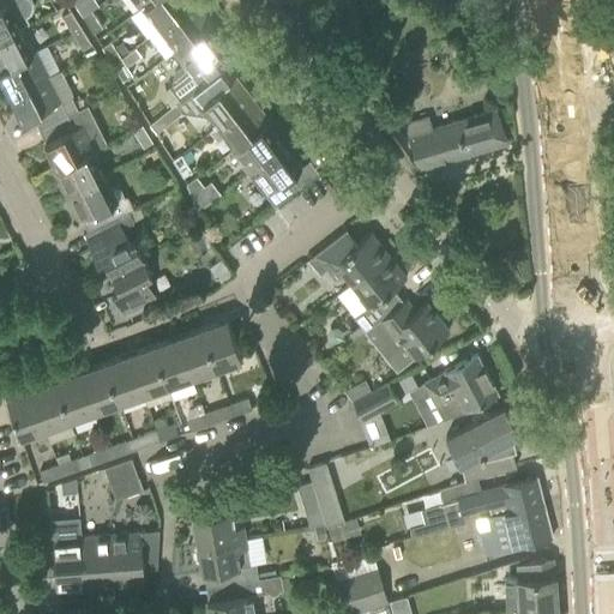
[(0,0),(0,37),(18,28),(29,23),(25,14),(29,11),(31,6),(30,0),(29,0),(0,0)]
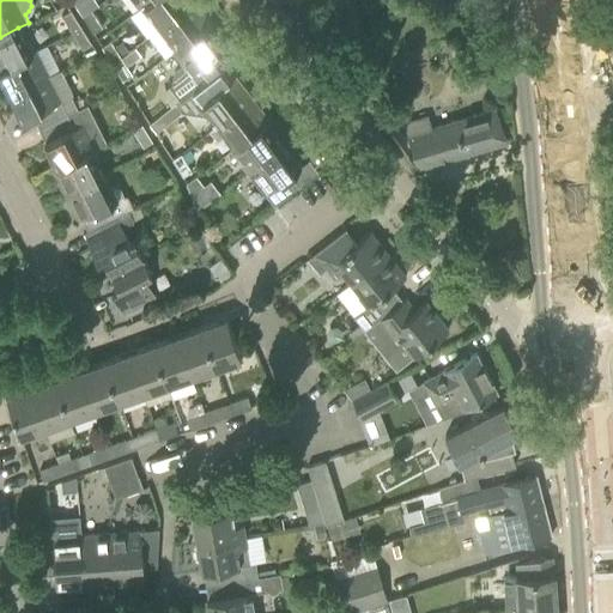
[(95,0),(86,0),(77,7),(82,14),(91,10),(98,5),(95,0)]
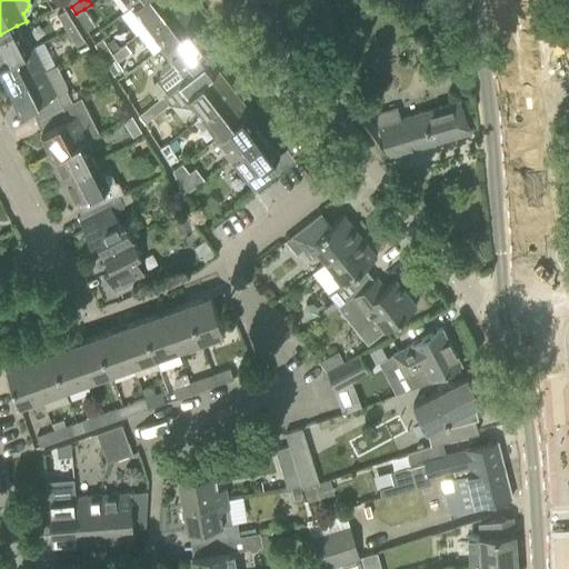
[(137,0),(130,6),(139,18),(141,17),(148,26),(179,0),(137,0)]
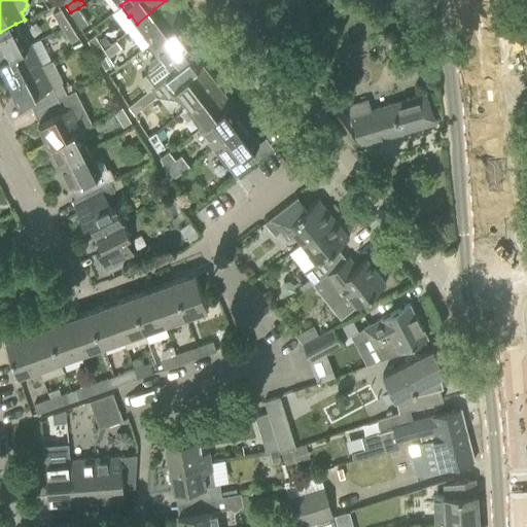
[(166,0),(137,24),(144,33),(143,34),(150,44),(179,21),(181,20),(166,0)]
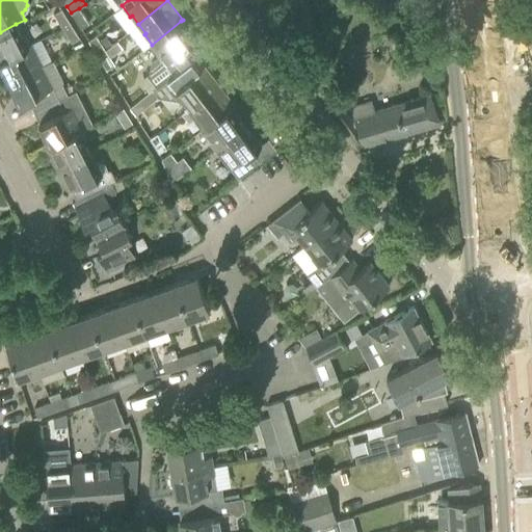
[(62,28),(70,24),(60,9),(54,14),(62,28)]
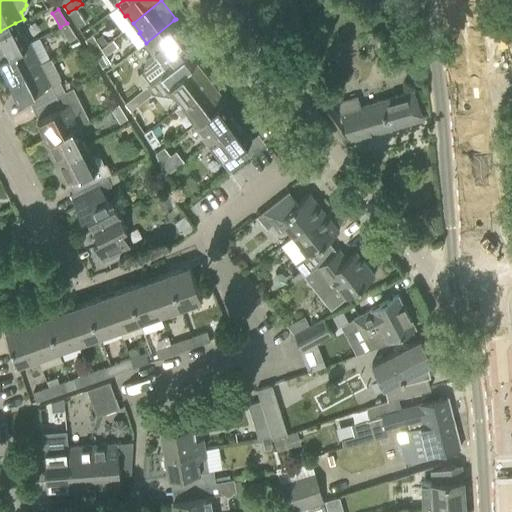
[(83,23),(75,9),(68,13),(76,27),(83,23)]
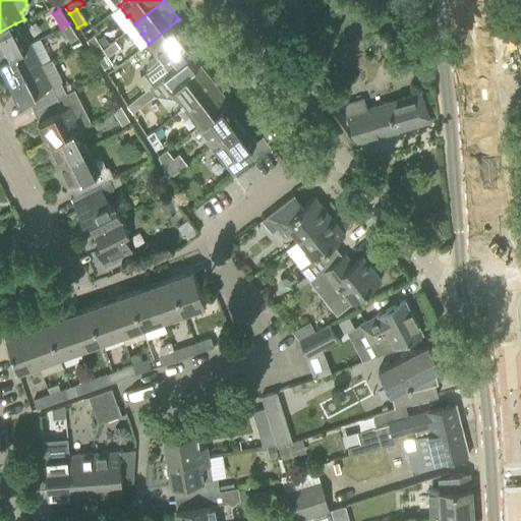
[(147,61),(146,70),(143,73),(153,85),(190,56),(183,46),(190,41),(183,32),(184,30),(177,20),(149,44),(147,46),(154,55),(147,61)]
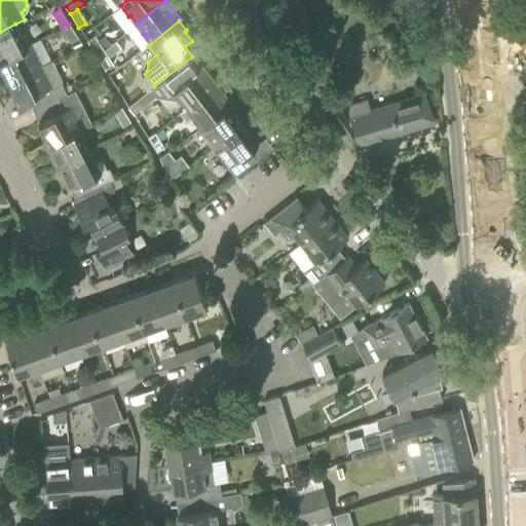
[(21,34),(15,24),(0,32),(0,59),(29,44),(24,33),(21,34)]
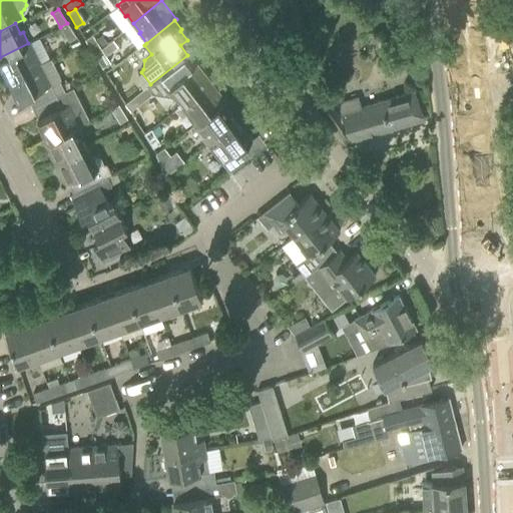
[(67,23),(60,27),(69,41),(75,36),(67,23)]
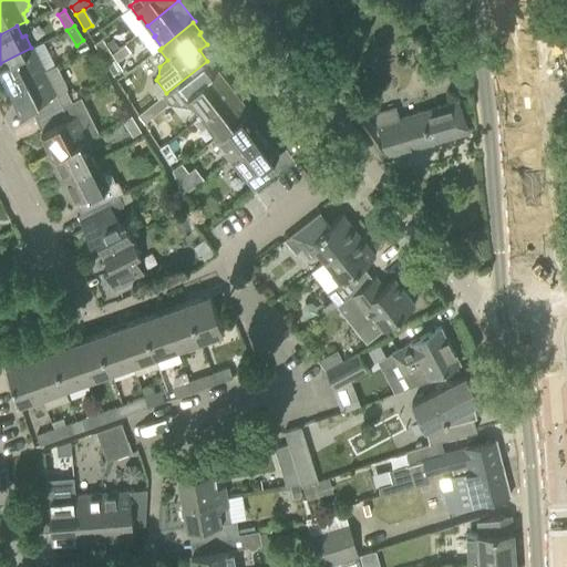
[(104,43),(110,52),(119,47),(113,38),(104,43)]
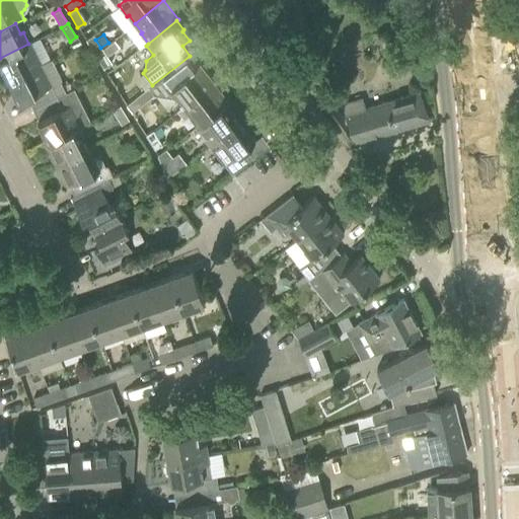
[(94,54),(101,50),(92,35),(85,40),(94,54)]
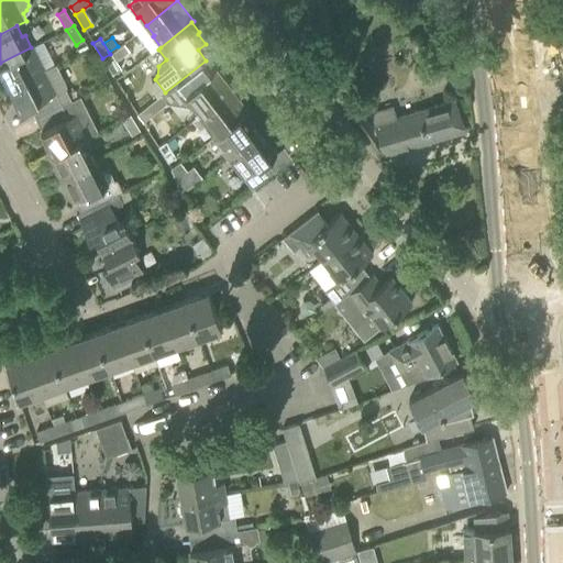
[(123,43),(111,53),(116,59),(129,50),(123,43)]
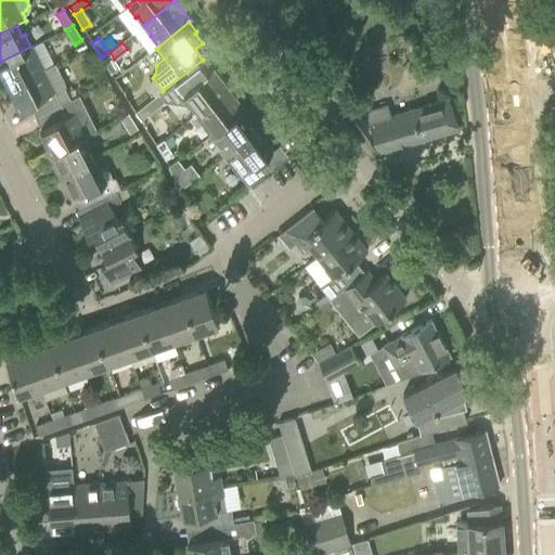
[(30,47),(0,62),(0,74),(1,76),(2,75),(8,86),(44,68),(34,46),(30,47)]
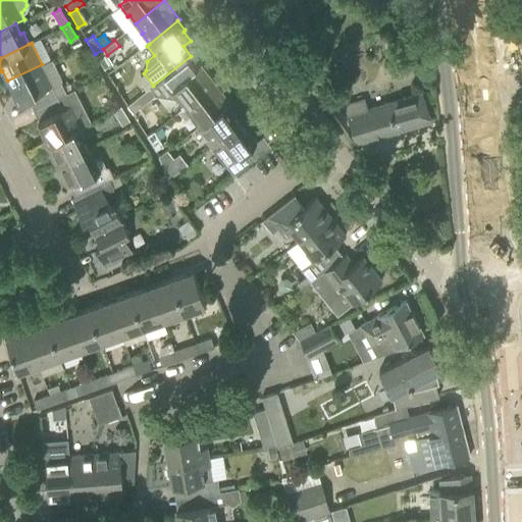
[(110,63),(102,50),(95,54),(103,67),(110,63)]
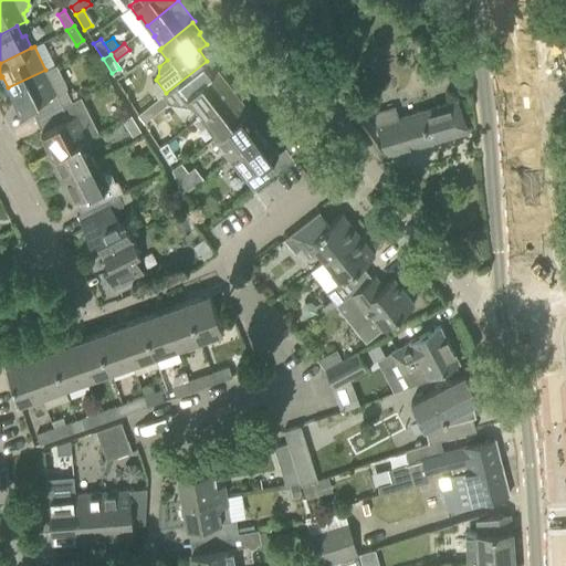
[(207,61),(166,93),(161,96),(159,97),(165,104),(190,109),(194,106),(200,115),(232,91),(217,70),(215,71),(207,61)]
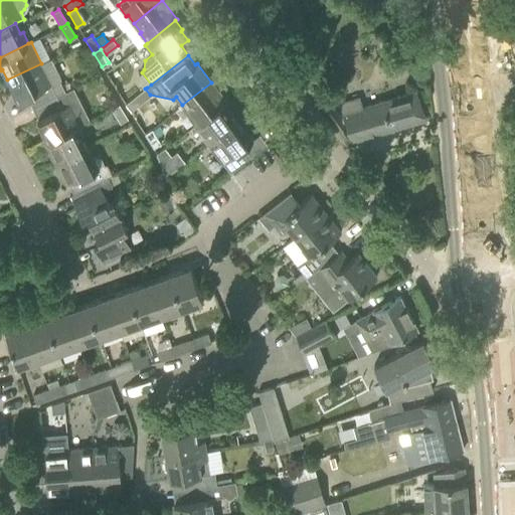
[(41,63),(7,79),(12,90),(11,91),(16,102),(26,97),(32,108),(65,92),(59,80),(61,79),(59,73),(54,63),(50,59),(41,63)]
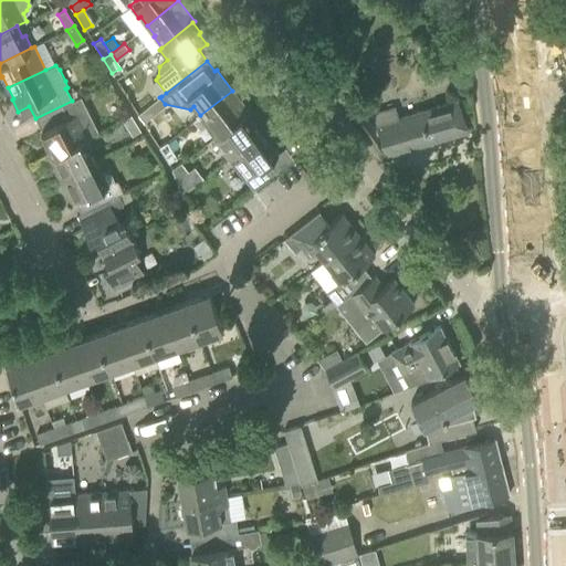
[(152,83),(150,87),(159,98),(159,97),(161,96),(166,93),(156,80),(152,83)]
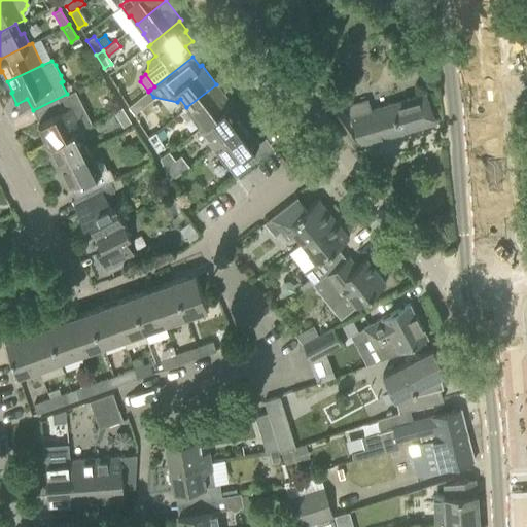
[(335,83),(320,94),(334,114),(349,104),(335,83)]
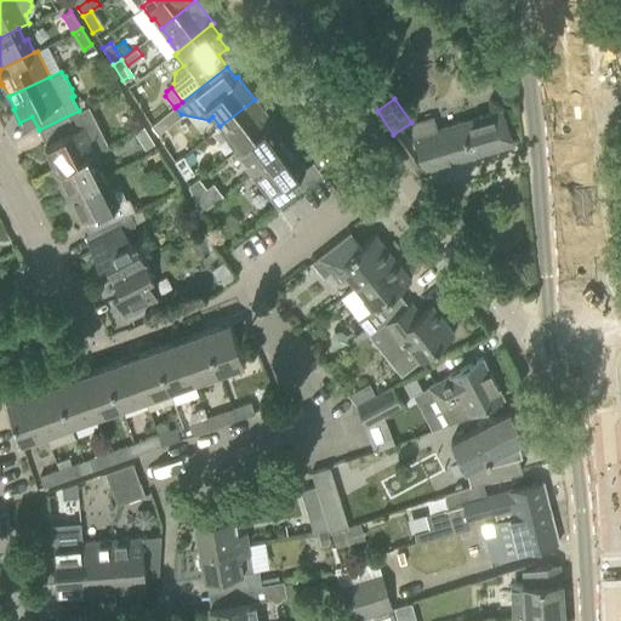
[(273,123),(255,100),(220,126),(228,137),(227,138),(237,151),(271,124),(273,123)]
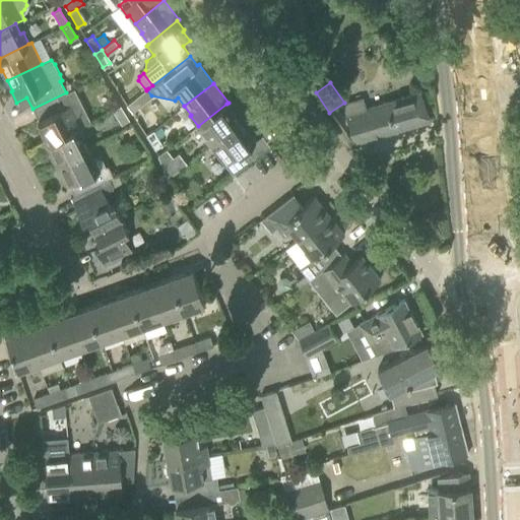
[(73,88),(66,92),(33,109),(38,120),(37,121),(43,131),(41,132),(46,142),(78,126),(89,121),(73,88)]
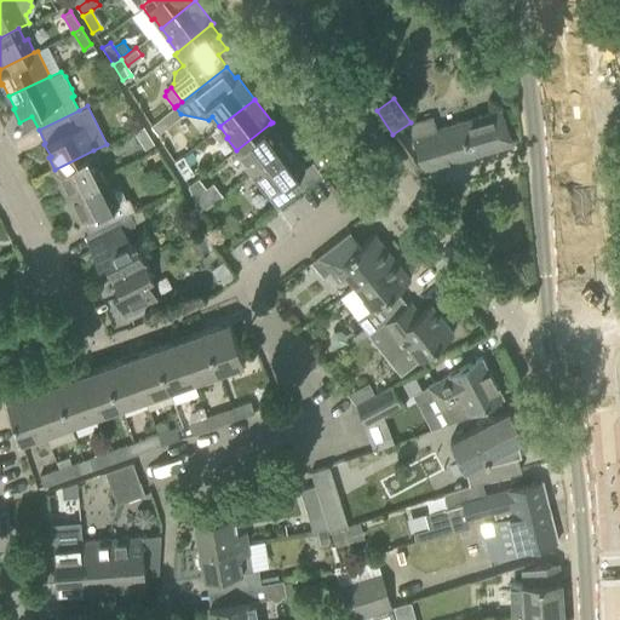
[(409,126),(422,170),(511,144),(501,110),(436,130),(432,119),(409,126)]
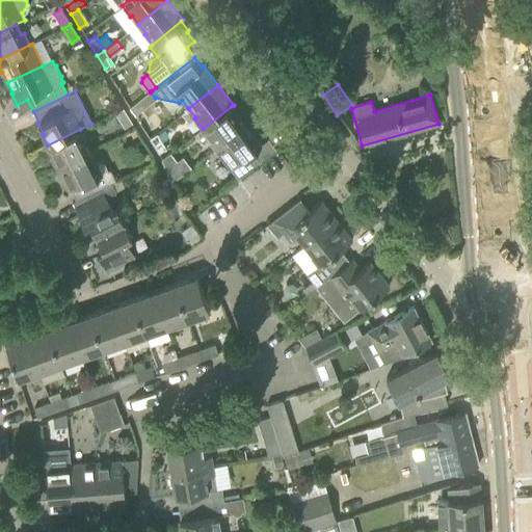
[(141,99),(130,108),(135,114),(147,106),(141,99)]
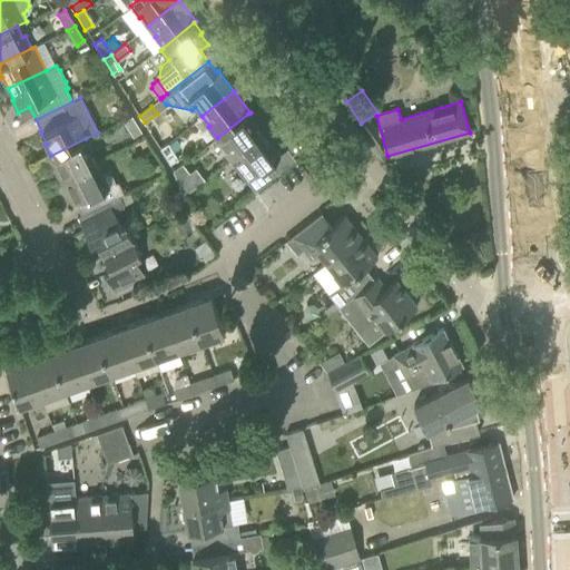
[(248,114),(217,138),(214,140),(229,159),(262,135),(254,125),(256,124),(248,114)]
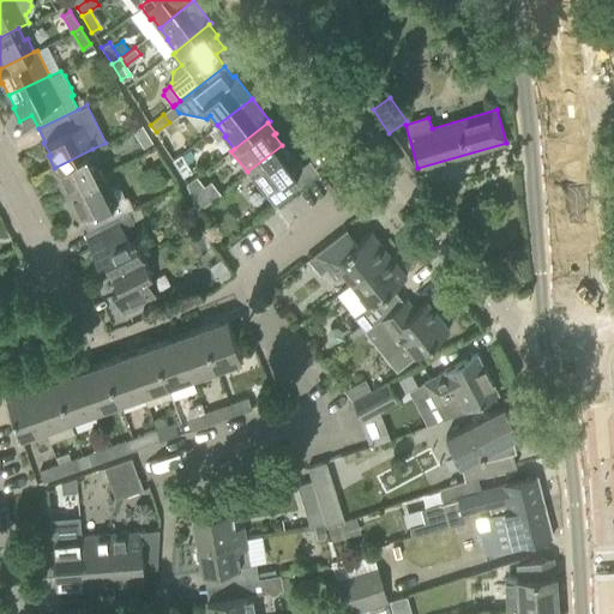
[(142,124),(132,130),(143,148),(144,146),(152,142),(142,124)]
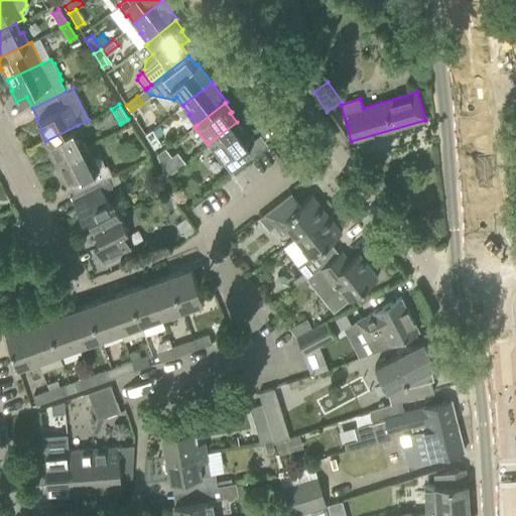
[(237,122),(208,144),(230,172),(251,156),(244,147),(253,140),(245,130),(244,131),(237,122)]
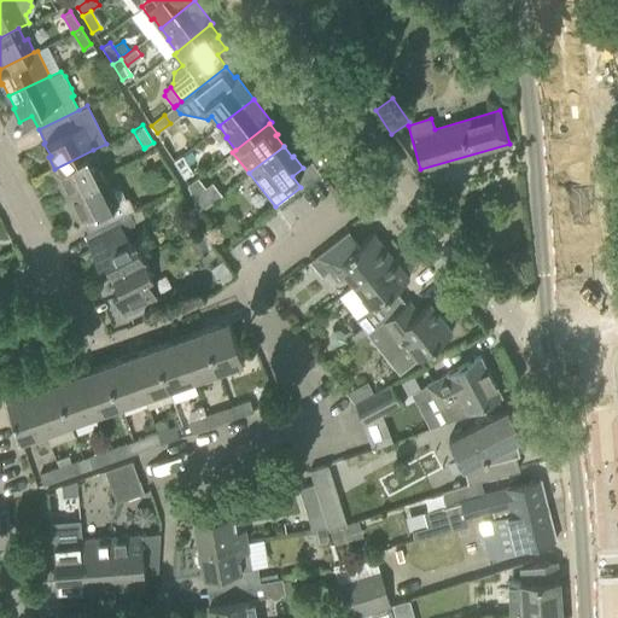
[(93,150),(54,169),(52,172),(64,197),(104,176),(98,164),(100,163),(93,150)]
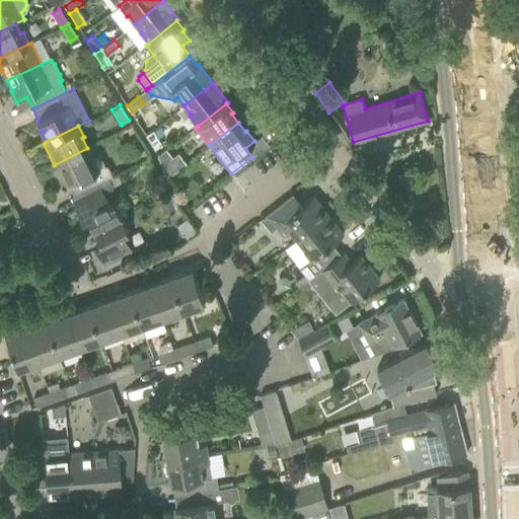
[(160,144),(152,131),(145,135),(154,149),(160,144)]
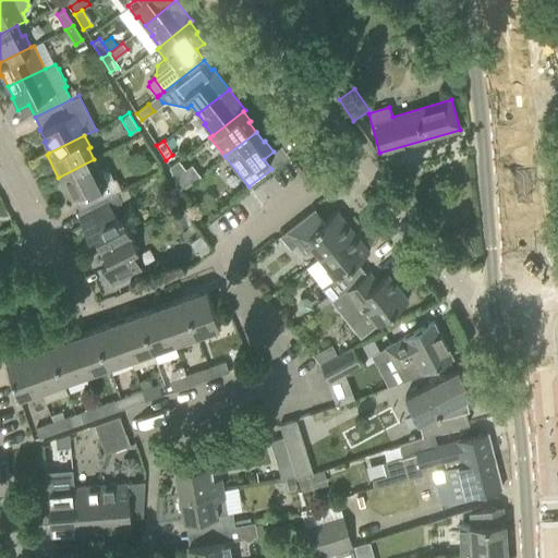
[(94,159),(58,178),(70,201),(73,198),(79,209),(117,191),(121,189),(116,178),(113,179),(107,166),(98,169),(94,159)]
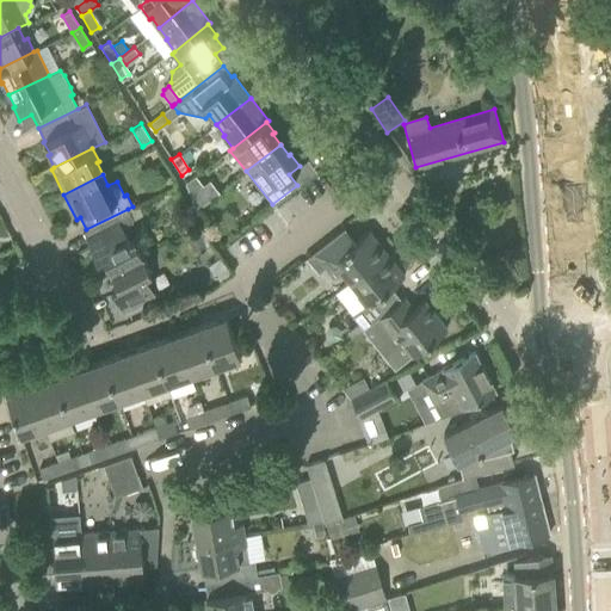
[(195,210),(213,197),(196,174),(185,183),(195,210)]
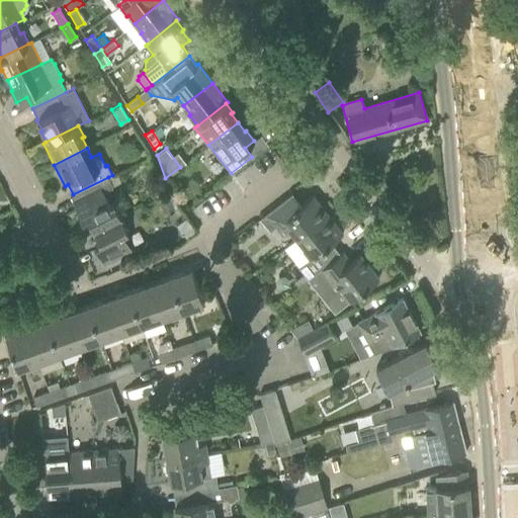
[(108,177),(73,194),(74,194),(70,196),(82,220),(87,218),(93,230),(120,216),(113,202),(109,204),(103,192),(110,188),(111,184),(108,177)]
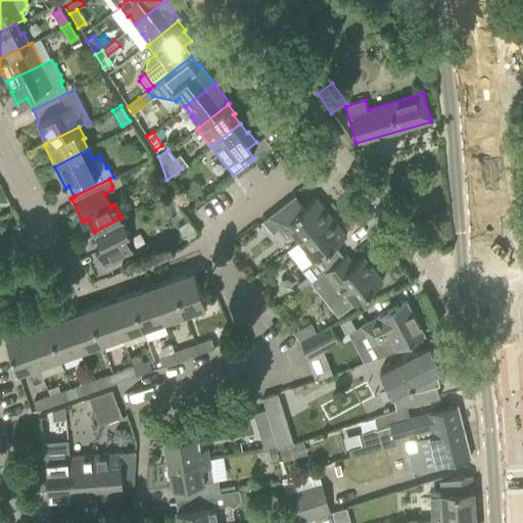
[(299,241),(331,217),(316,197),(298,210),(290,199),(294,196),(294,195),(263,221),(272,233),(278,227),(284,235),(290,230),(299,241)]
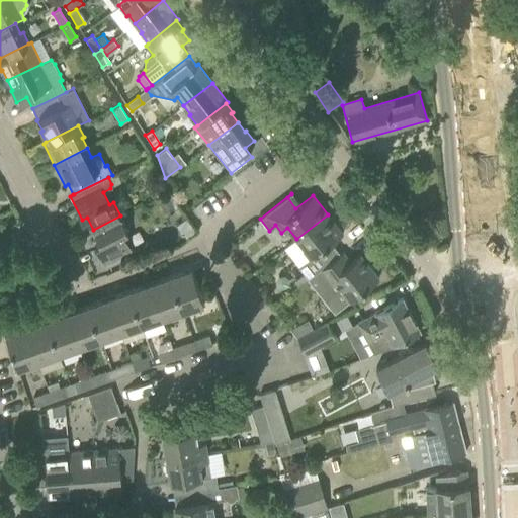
[(172,207),(169,199),(160,202),(164,211),(172,207)]
